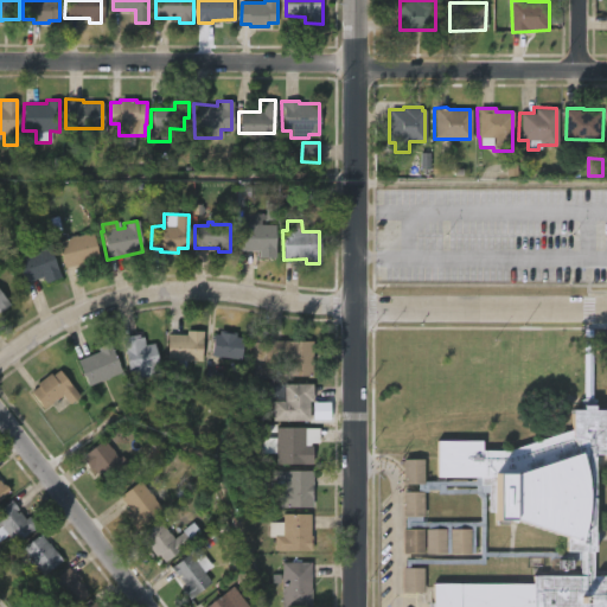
[(274,225),(275,257),(259,257),(259,250),(240,251),(240,225),(274,225)]
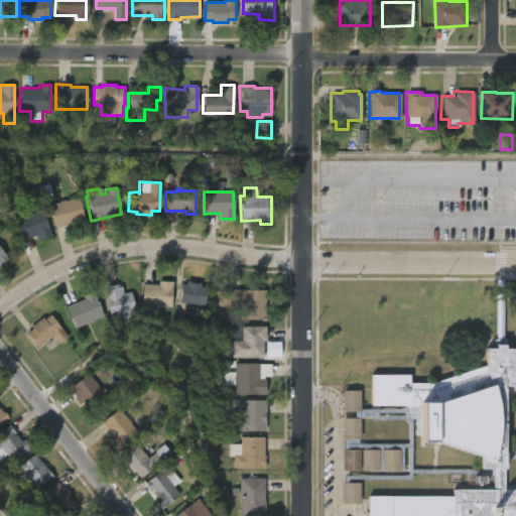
[(77,198),(85,226),(75,229),(73,223),(53,228),(47,206),(58,203),(58,202),(77,198)]
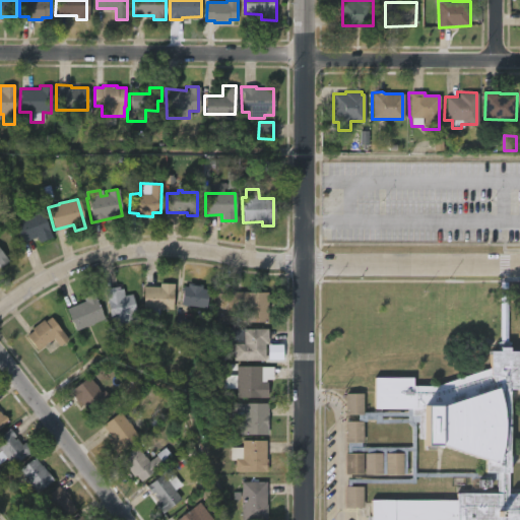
[(41,211),(50,238),(37,243),(35,238),(18,243),(11,222),(41,211)]
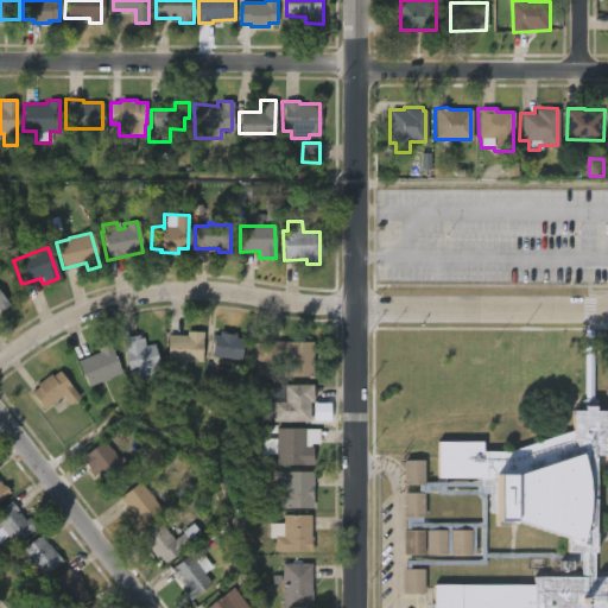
[(200,331),(200,360),(183,360),(183,368),(170,368),(170,360),(165,360),(166,334),(184,334),(184,330),(200,331)]
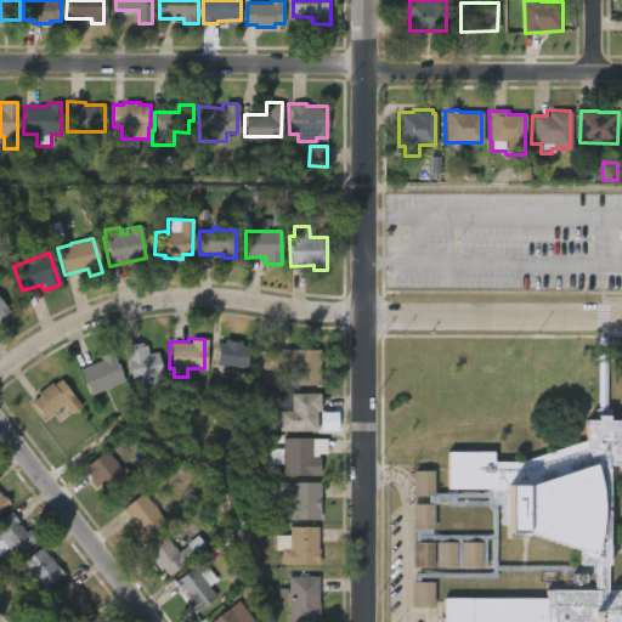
[(241,341),(239,345),(248,346),(244,369),(214,366),(218,343),(222,344),(224,339),(241,341)]
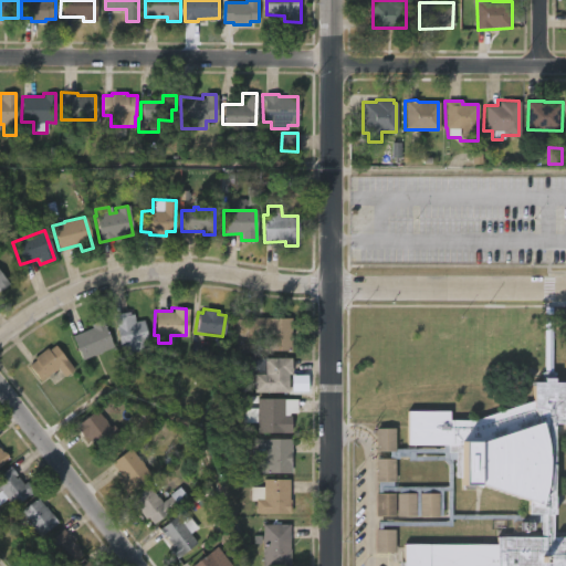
[(128,312),(128,314),(132,314),(133,321),(142,320),(147,348),(125,352),(124,346),(118,346),(113,314),(128,312)]
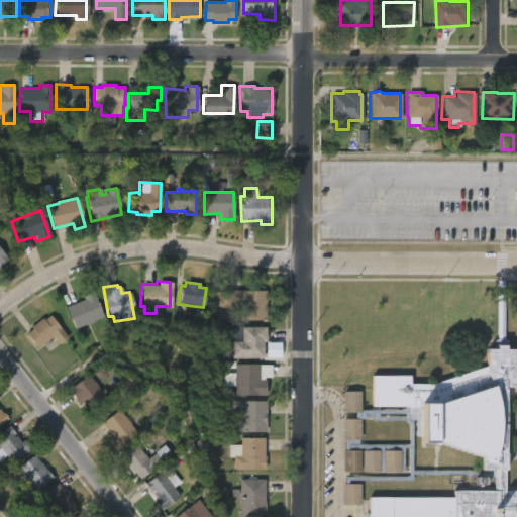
[(268,291),(267,321),(245,320),(245,306),(228,306),(229,290),(268,291)]
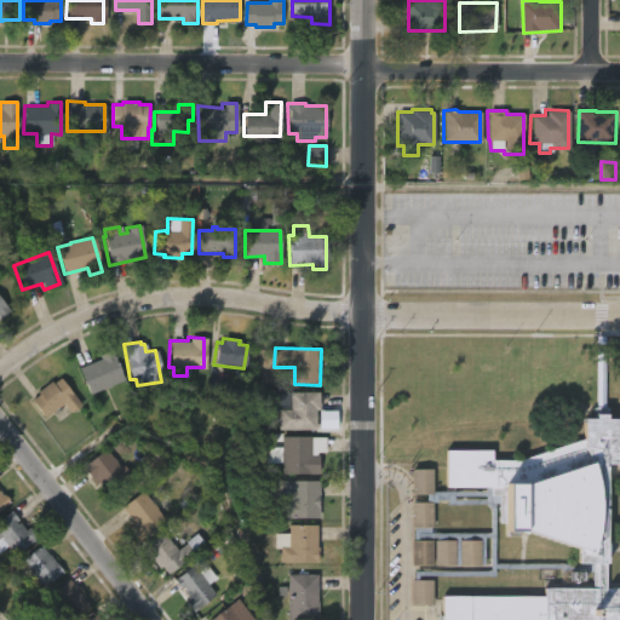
[(125,382),(91,394),(81,368),(103,360),(101,355),(114,350),(125,382)]
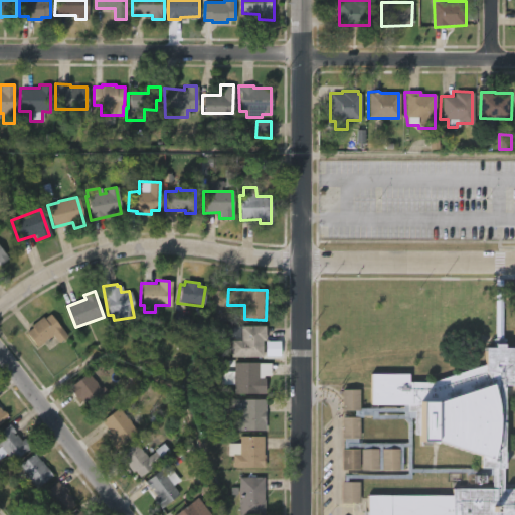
[(52,314),(69,338),(60,344),(54,334),(52,335),(53,336),(38,347),(27,332),(33,328),(32,326),(44,317),(45,318),(52,314)]
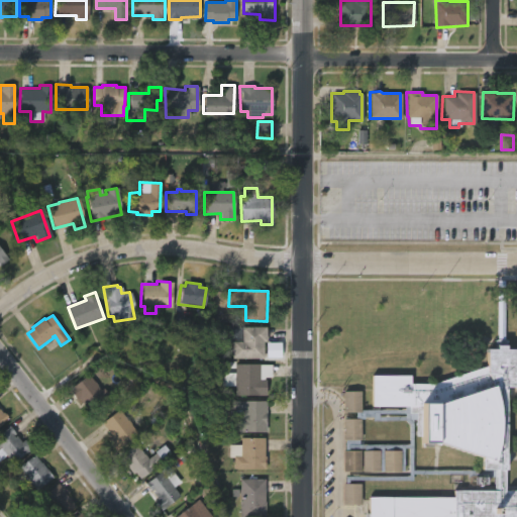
[(266,358),(233,358),(233,340),(236,340),(236,329),(243,329),(243,326),(269,327),(269,342),(266,342),(266,358)]
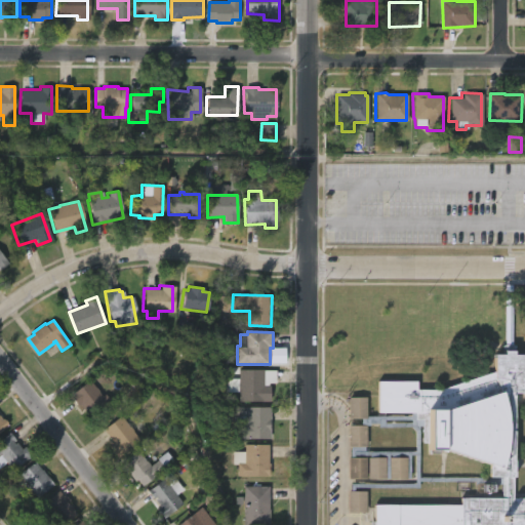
[(524,524),(373,524),(373,503),(459,503),(459,496),(500,496),(500,483),(419,481),(419,487),(365,486),(365,511),(348,511),(349,489),(350,489),(350,483),(415,483),(415,453),(410,454),(410,478),(348,478),(348,456),(351,456),(351,445),(348,445),(348,423),(360,425),(360,417),(348,417),(348,396),(365,396),(366,415),(411,415),(411,412),(376,412),(376,379),(416,379),(416,389),(439,388),(492,371),(492,352),(501,352),(502,348),(500,345),(506,342),(516,345),(513,349),(513,352),(524,352),(524,524)]
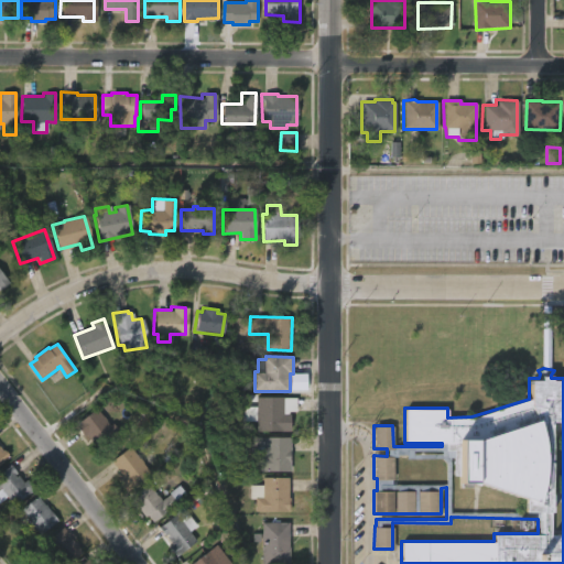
[(282,397),(295,398),(295,411),(285,411),(285,414),(289,414),(289,431),(255,431),(255,421),(241,421),(241,407),(255,407),(255,397),(282,397)]
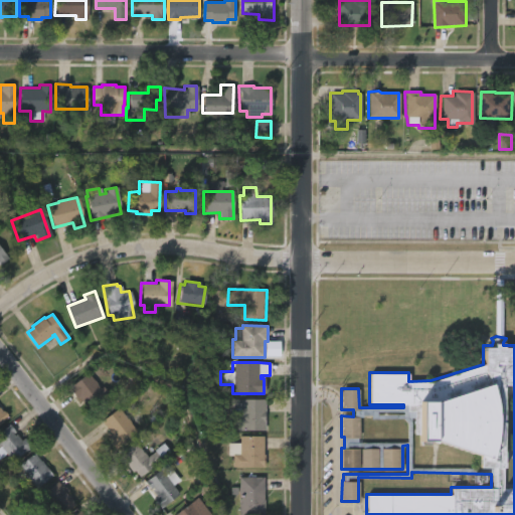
[(88,372),(101,389),(104,387),(110,395),(90,410),(78,396),(76,398),(67,388),(88,372)]
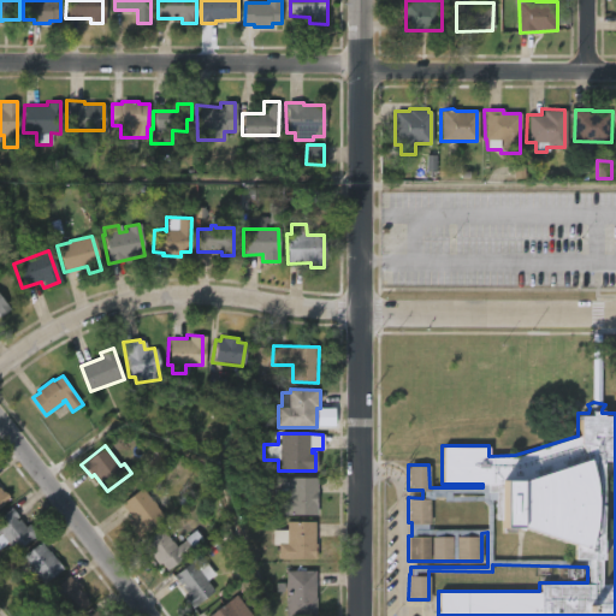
[(317,491),(317,514),(278,514),(278,497),(273,497),(273,487),(277,487),(277,478),(317,477),(317,491)]
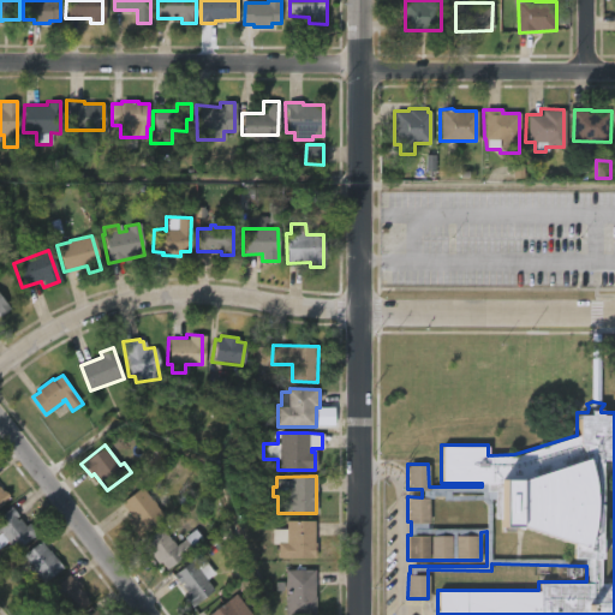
[(0,485),(11,499),(0,507),(0,485)]
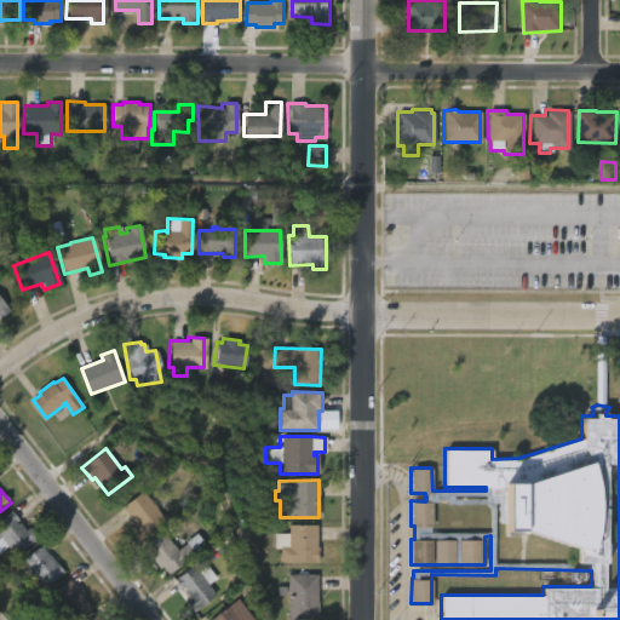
[(165,521),(138,540),(127,527),(133,523),(121,506),(142,491),(165,521)]
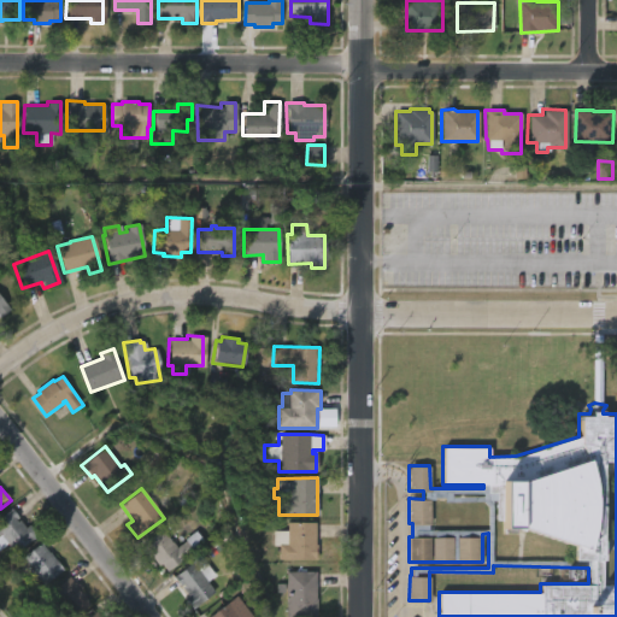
[(18,518),(24,527),(29,524),(36,535),(13,552),(6,542),(0,546),(0,515),(11,507),(18,518)]
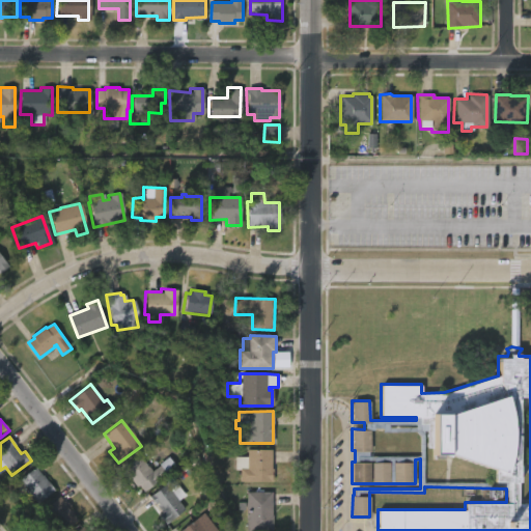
[(271,460),(272,480),(240,481),(240,468),(247,468),(247,449),(271,448),(271,460)]
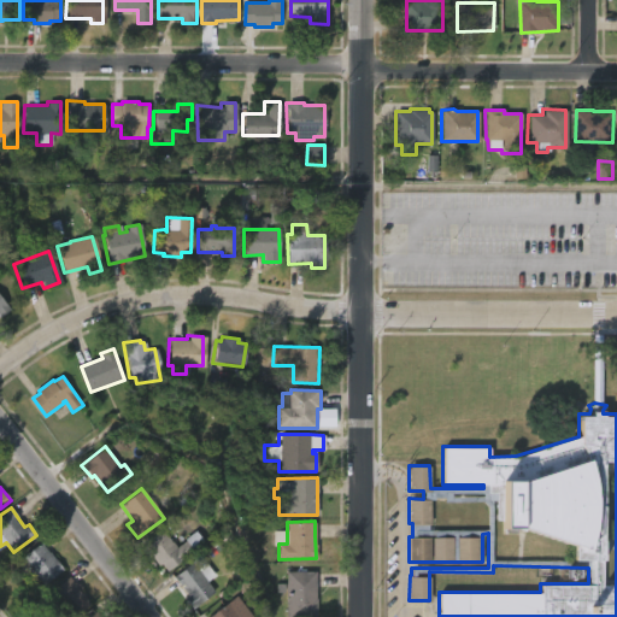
[(163,529),(178,548),(188,539),(197,550),(170,573),(160,560),(158,563),(150,552),(152,550),(146,542),(163,529)]
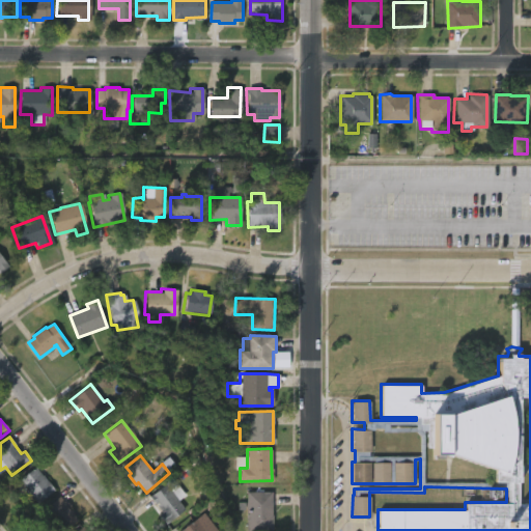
[(38,472),(54,490),(37,503),(29,492),(22,497),(14,485),(19,480),(18,479),(34,466),(38,472)]
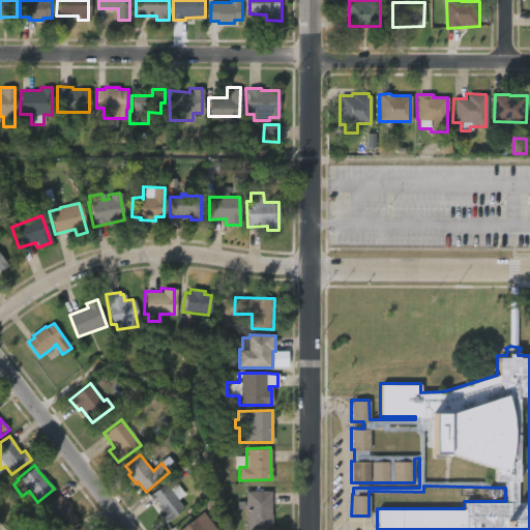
[(165,482),(170,489),(177,483),(184,493),(177,499),(184,508),(166,523),(158,514),(162,511),(155,504),(158,502),(157,501),(155,503),(148,495),(165,482)]
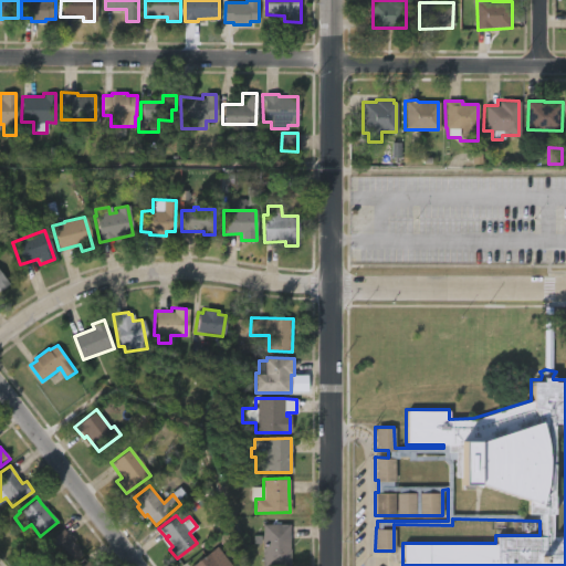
[(290,525),(291,565),(262,565),(262,542),(253,543),(253,535),(261,535),(261,536),(262,537),(262,524),(290,524),(290,525)]
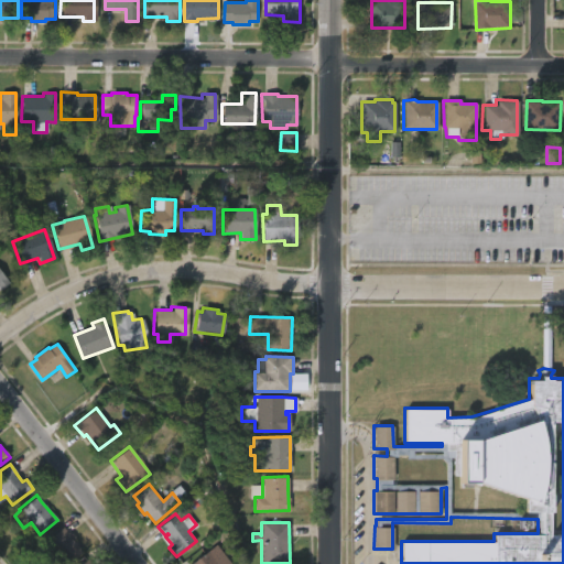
[(64,525),(67,530),(69,529),(75,537),(73,538),(83,551),(66,563),(57,553),(50,559),(41,548),(49,542),(46,539),(64,525)]
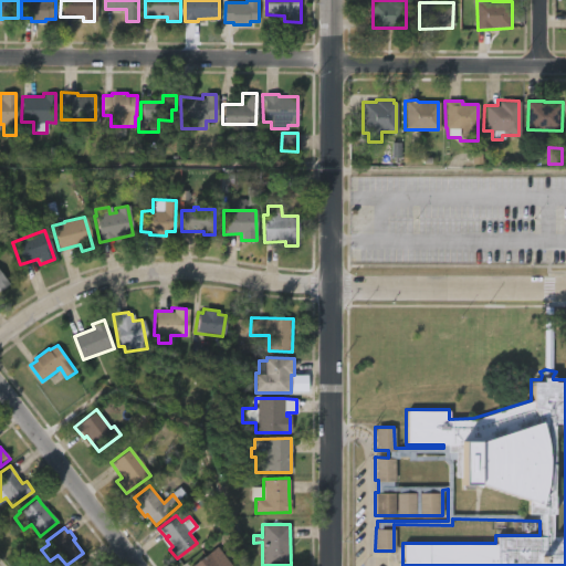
[(190,565),(217,545),(233,565),(190,565)]
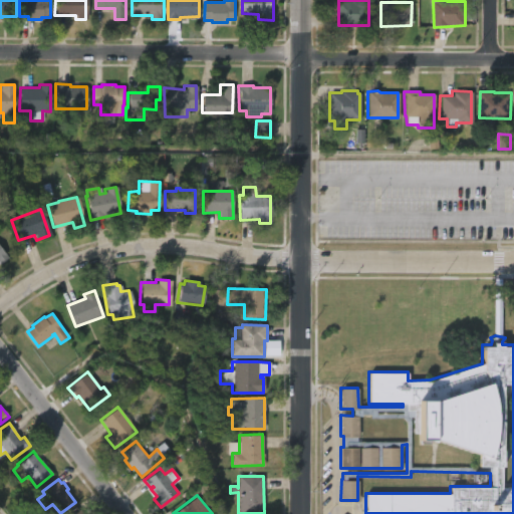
All buildings are outlined.
